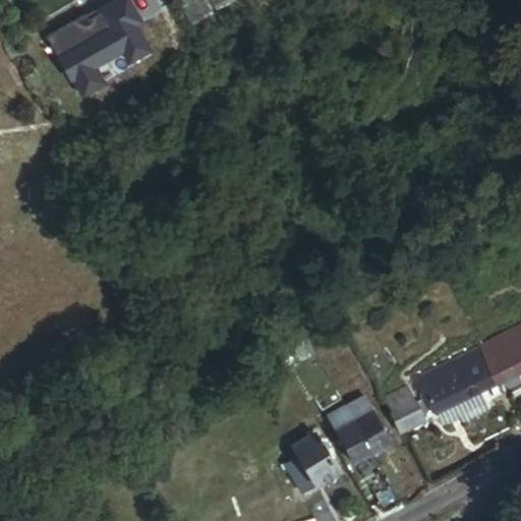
[(87,17),(48,41),(72,80),(75,79),(84,95),(104,82),(95,67),(122,50),(129,61),(150,48),(134,24),(140,20),(127,0),(119,0),(100,12),(101,14),(90,21),(87,17)]
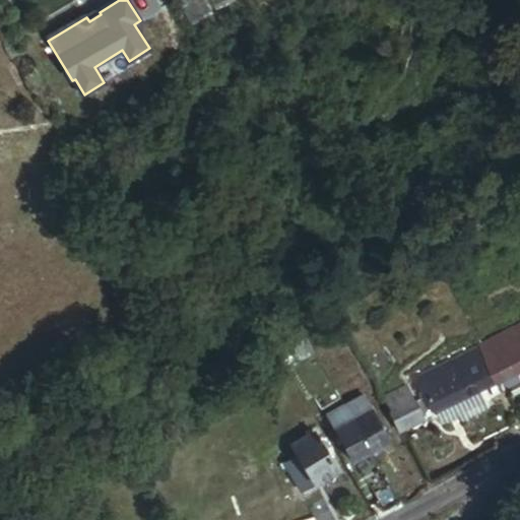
[(482,365),(519,346),(519,326),(474,349),(482,365)]
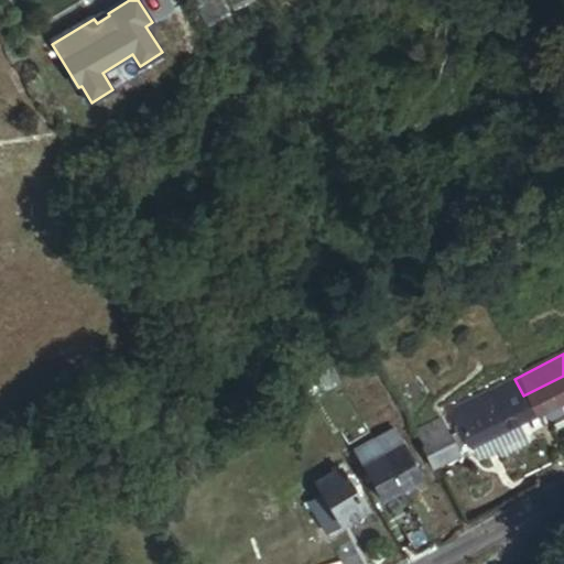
[(338,379),(331,366),(311,377),(318,390),(338,379)]
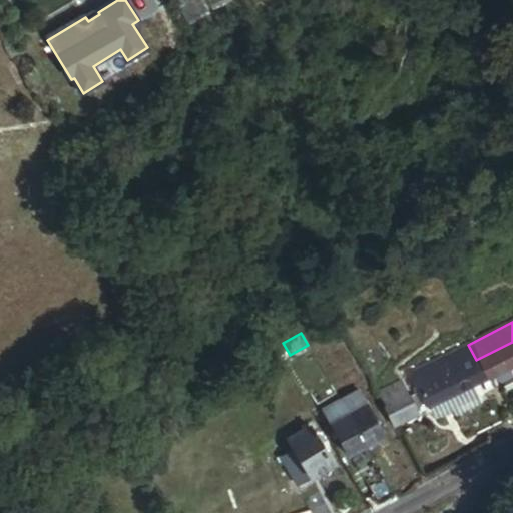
[(487,379),(512,366),(512,342),(476,360),(487,379)]
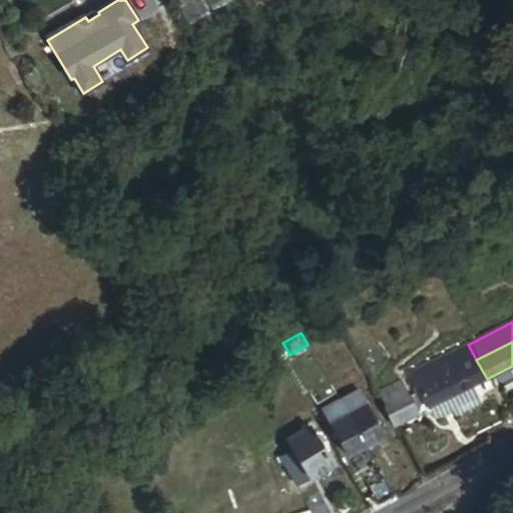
[(425,409),(487,379),(476,360),(457,370),(449,355),(418,370),(426,385),(415,391),(425,409)]
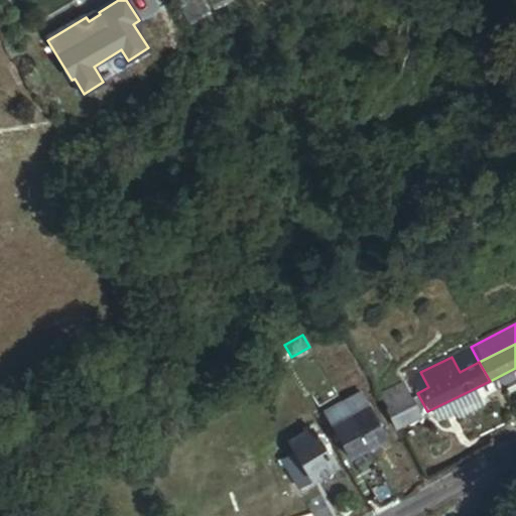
[(428,387),(420,372),(409,377),(417,393),(428,387)]
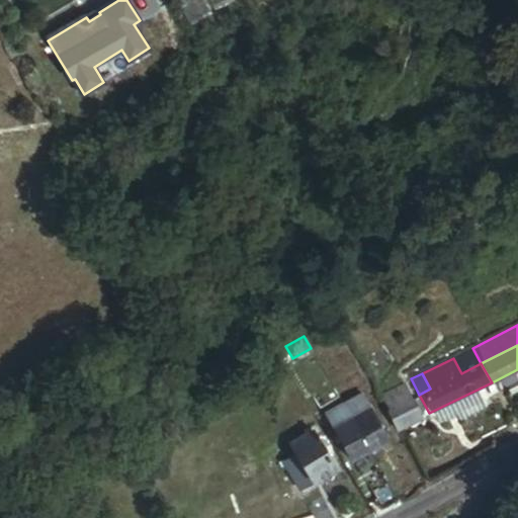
[(390,442),(371,408),(367,410),(363,403),(347,412),(370,452),(390,442)]
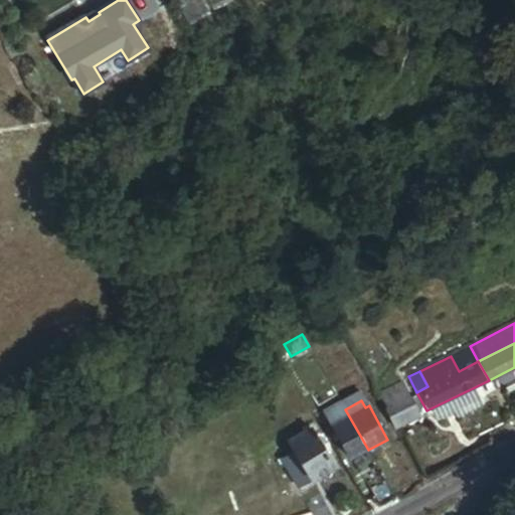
[(501,425),(487,403),(469,414),(482,437),(501,425)]
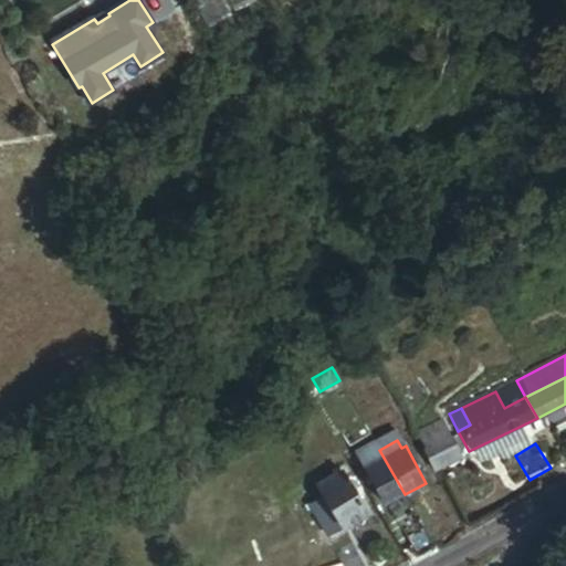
[(379,450),(376,444),(357,454),(385,505),(405,494),(379,450)]
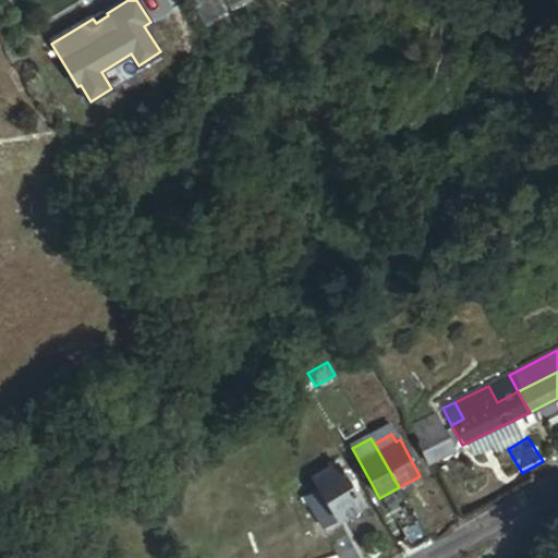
[(436,456),(429,445),(415,452),(422,463),(436,456)]
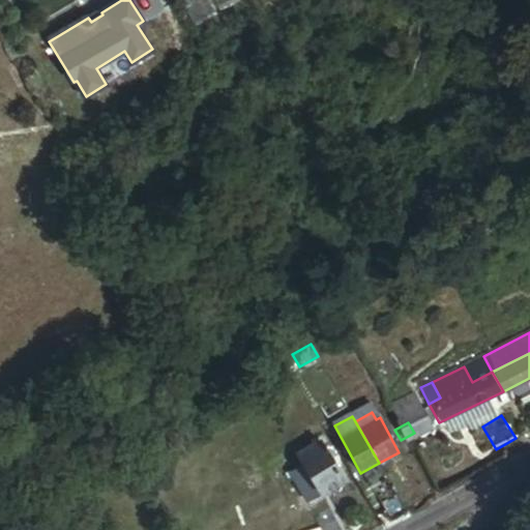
[(345,481),(322,441),(298,454),(304,467),(297,471),(302,480),(313,499),(345,481)]
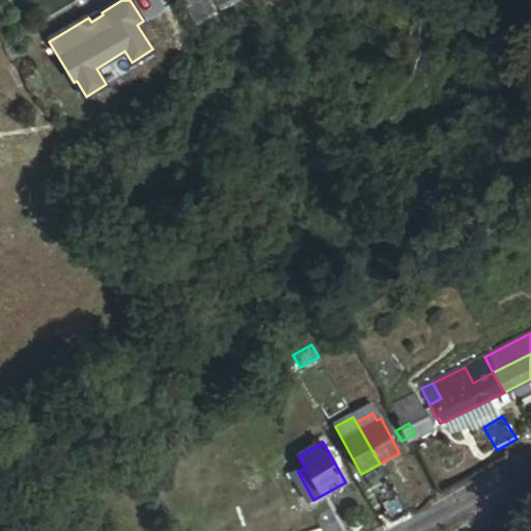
[(313,500),(303,481),(299,483),(309,502),(313,500)]
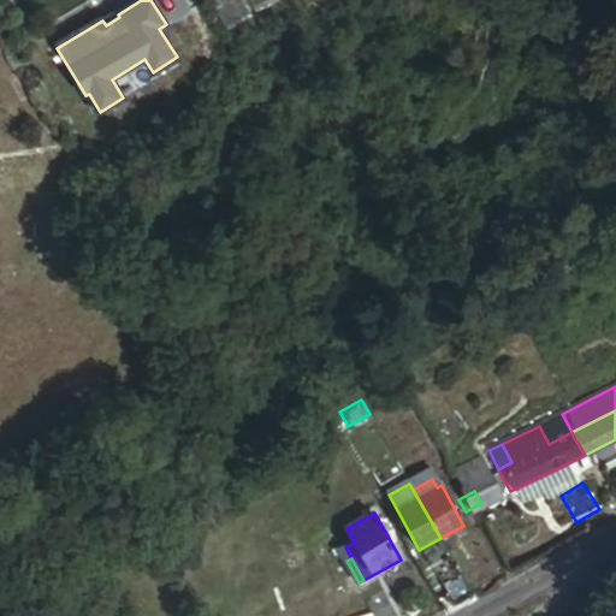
[(471,599),(448,558),(428,568),(451,608),(471,599)]
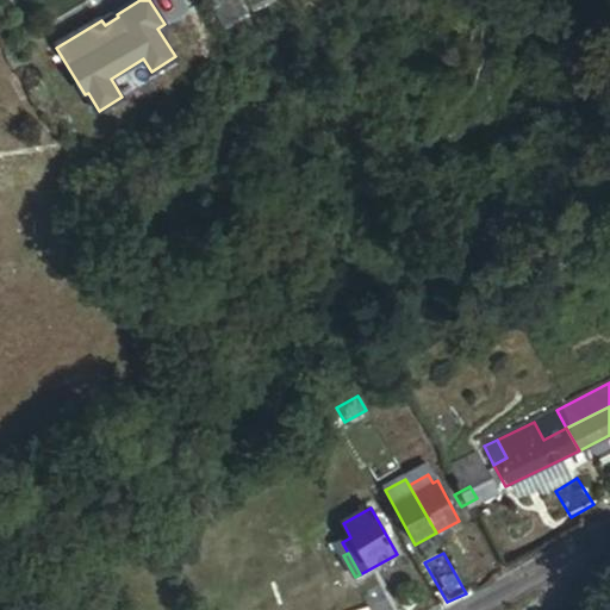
[(390,609),(380,590),(372,593),(380,609),(390,609)]
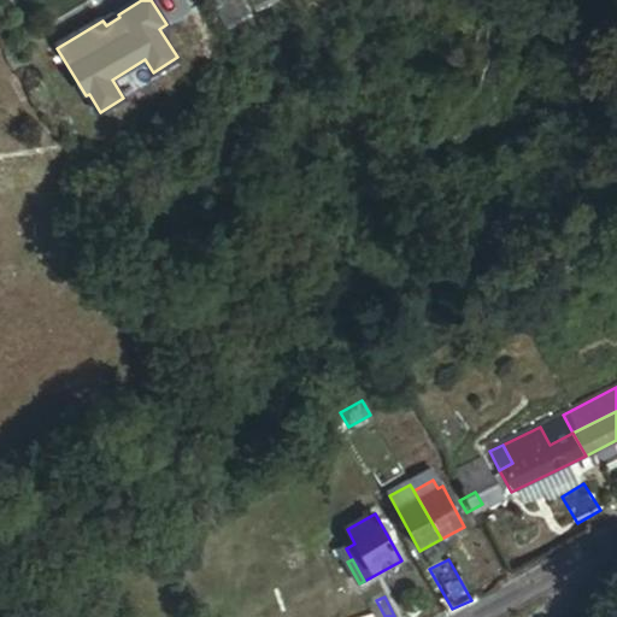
[(385,616),(376,600),(365,605),(371,616),(385,616)]
